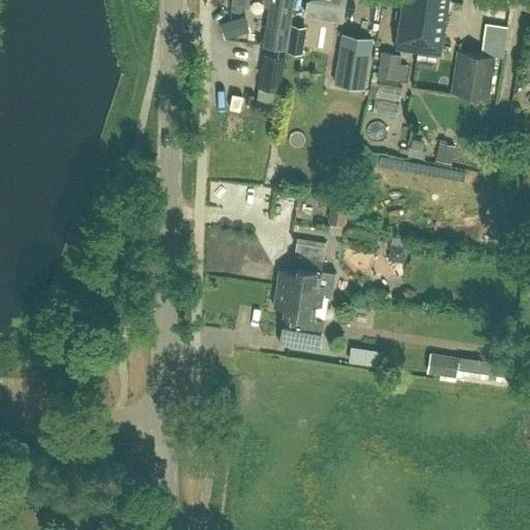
[(270,0),(264,45),(285,48),(292,0),(270,0)]
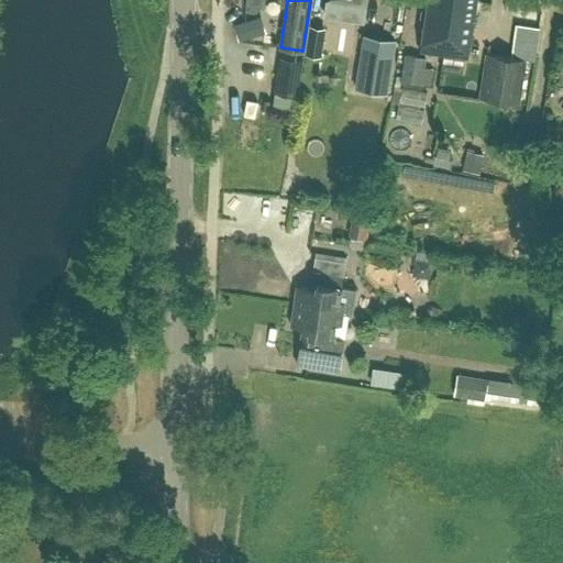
[(326,0),(324,15),(326,15),(328,0),(366,6),(366,0),(326,0)]
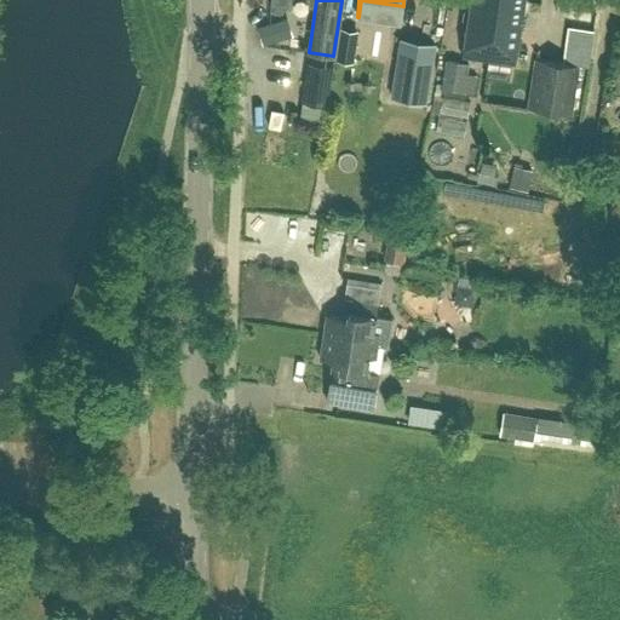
[(468,21),(461,58),(488,62),(497,0),(469,0),(469,9),(464,10),(463,17),(468,21)]
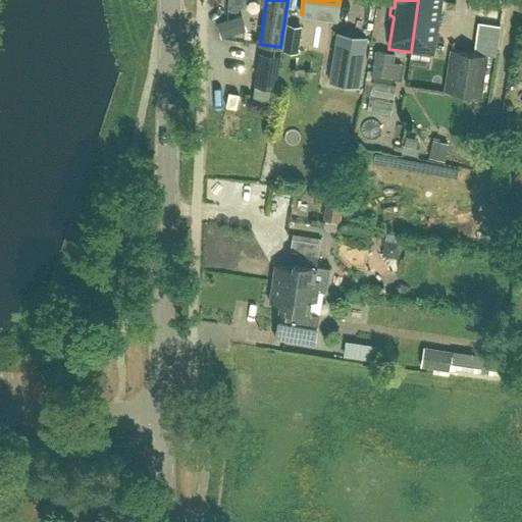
[(445,0),(418,0),(411,52),(433,55),(440,8),(445,6),(446,0),(445,0)]
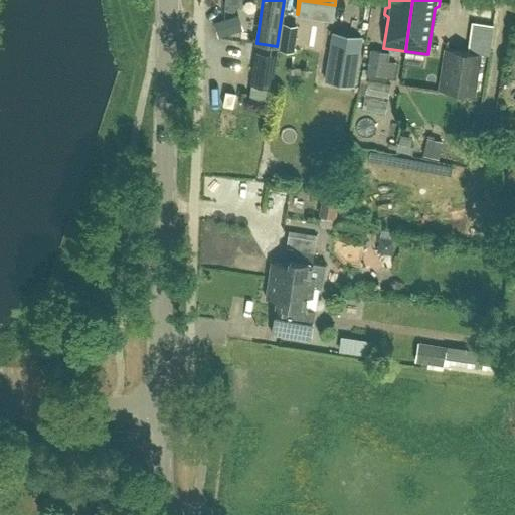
[(235,16),(235,29),(247,29),(247,16),(235,16)]
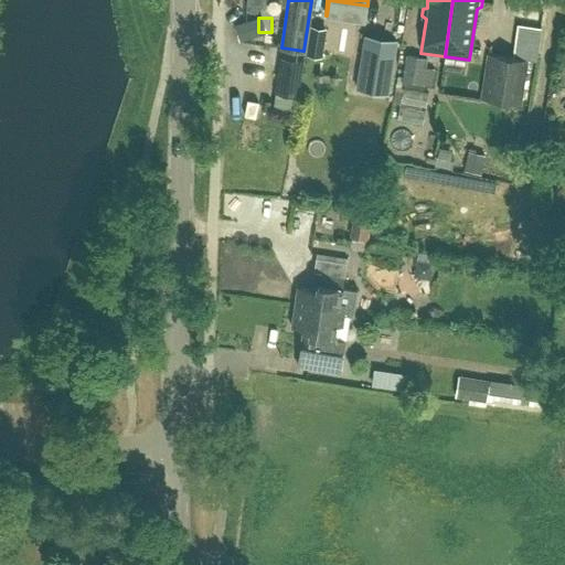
[(234,24),(240,41),(253,36),(247,21),(234,24)]
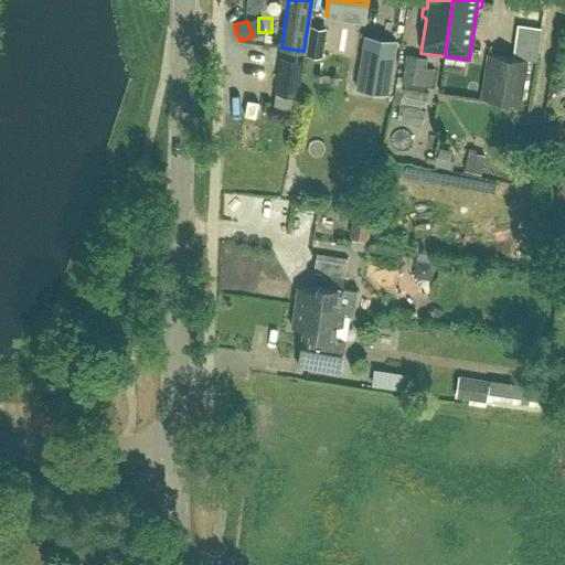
[(309,24),(305,51),(319,53),(323,27),(309,24)]
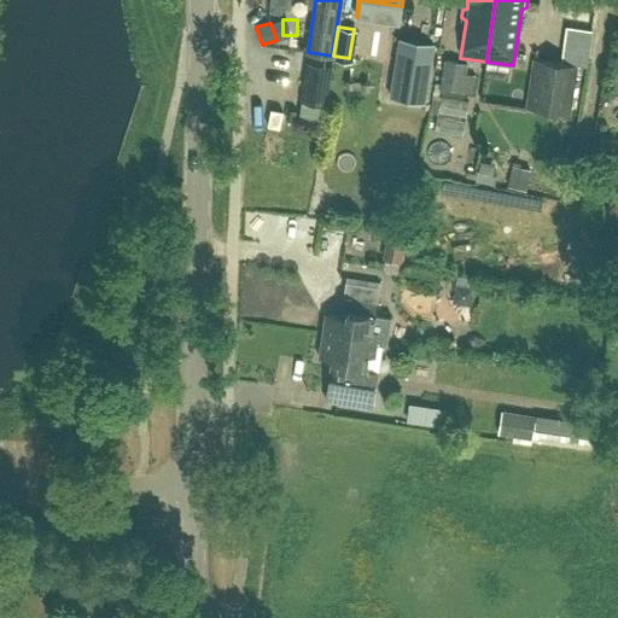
[(398,39),(390,95),(425,101),(433,44),(398,39)]
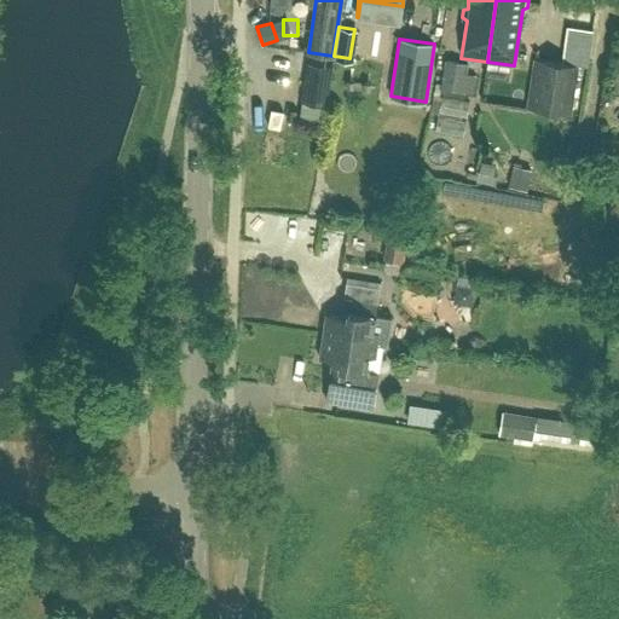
[(572,113),(579,64),(537,58),(533,58),(526,105),(572,113)]
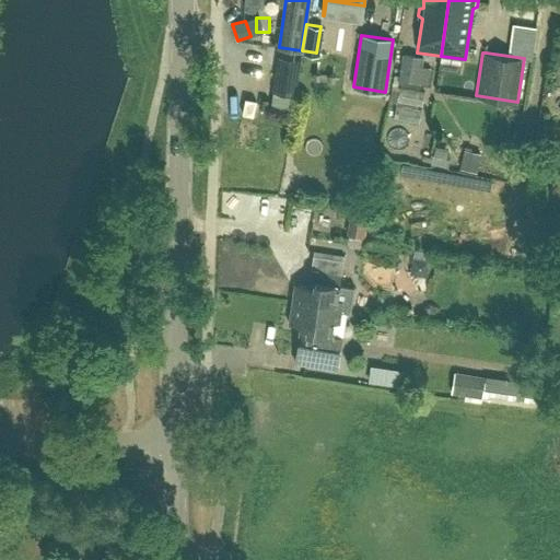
[(421,67),(423,57),(404,54),(398,80),(428,84),(431,68),(421,67)]
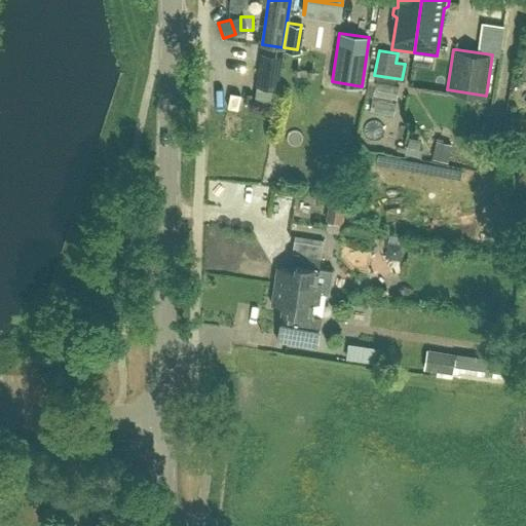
[(254,104),(274,107),(283,57),(261,52),(254,104)]
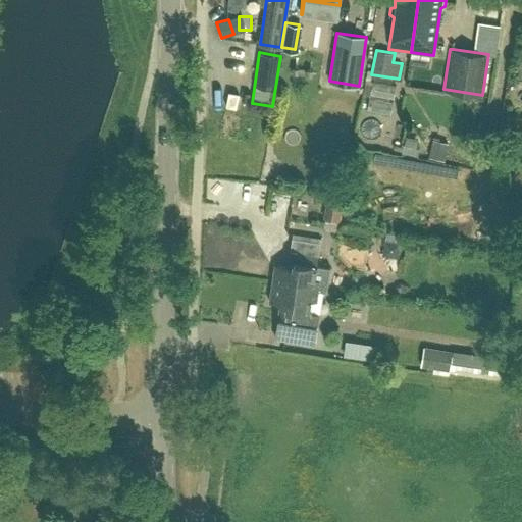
[(326,198),(323,219),(338,221),(342,201),(326,198)]
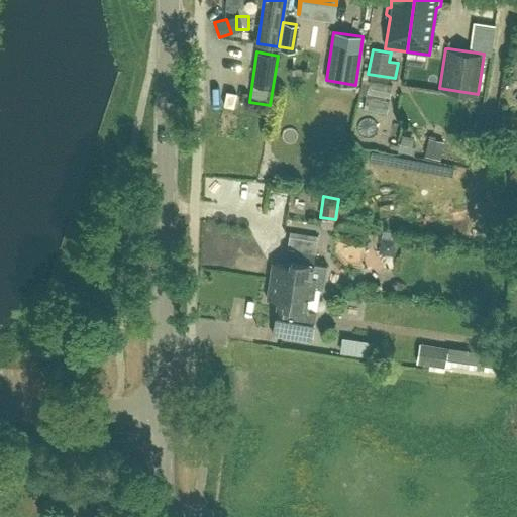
[(284,264),(272,262),(269,280),(314,287),(316,277),(310,276),(314,250),(287,246),(284,264)]
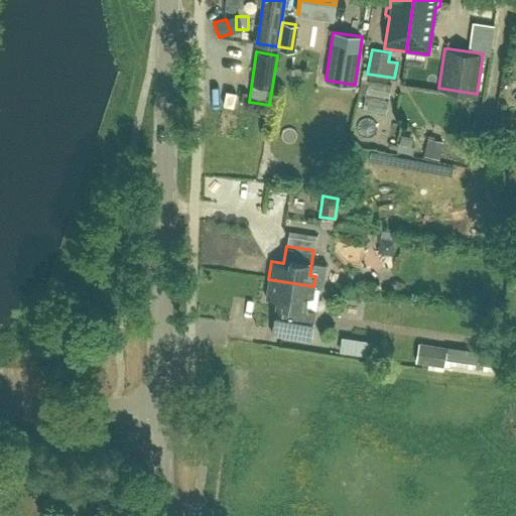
[(268,279),(266,298),(277,299),(275,314),(274,314),(271,333),(309,339),(314,308),(305,306),(306,296),(311,296),(313,286),(268,279)]
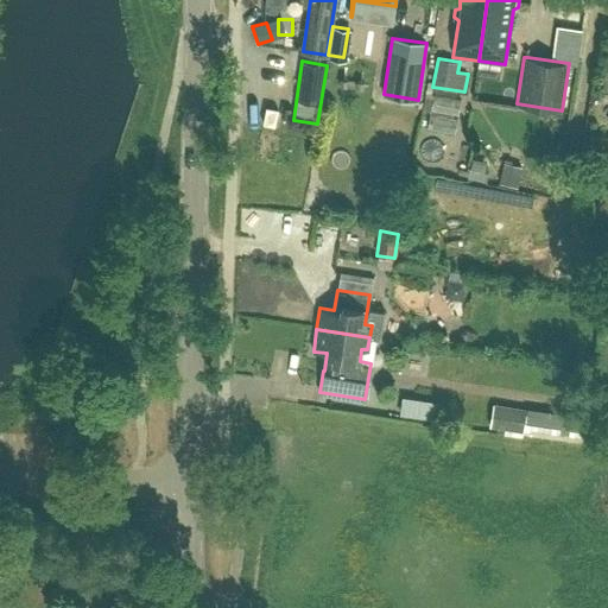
[(400,398),(397,418),(418,422),(420,400),(400,398)]
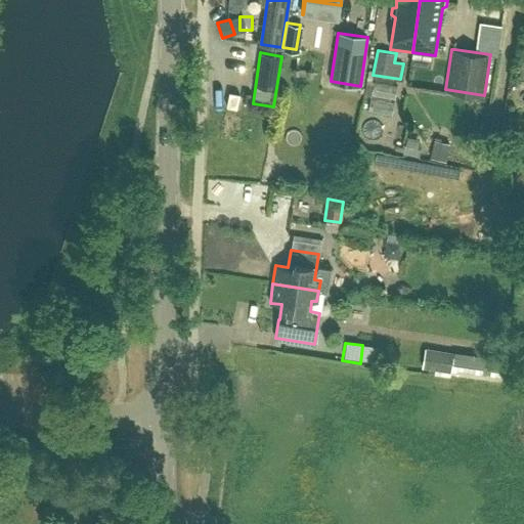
[(426,348),(423,368),(451,373),(453,357),(454,352),(426,348)]
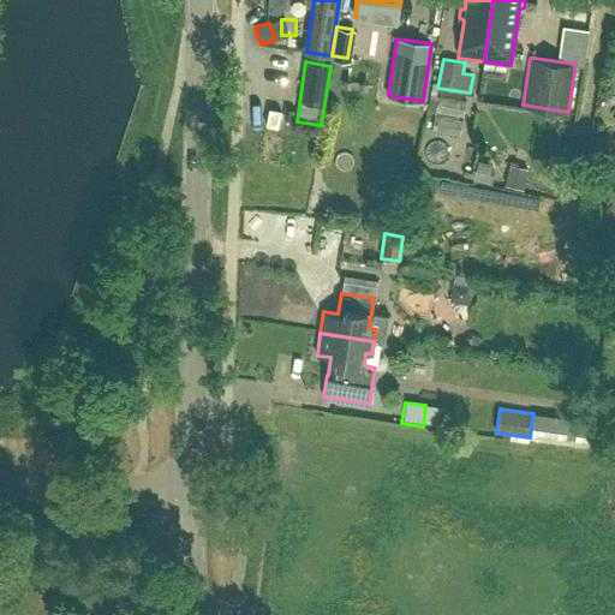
[(532,419),(531,428),(595,436),(597,422),(533,413),(532,419)]
